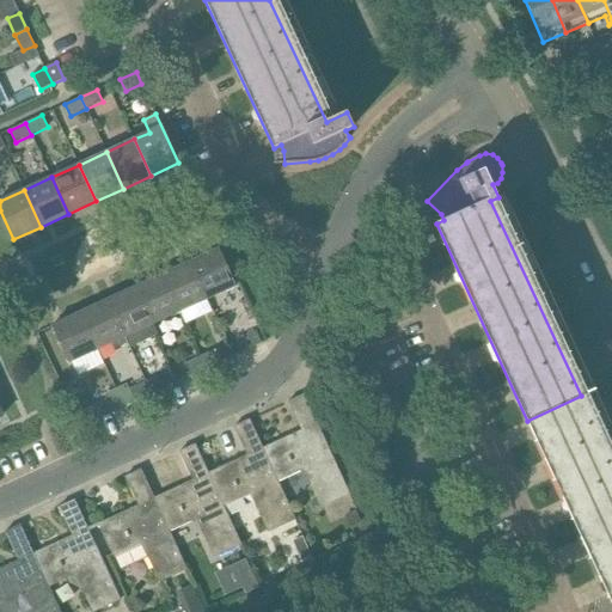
[(207,299),(236,286),(219,249),(190,262),(207,299)]
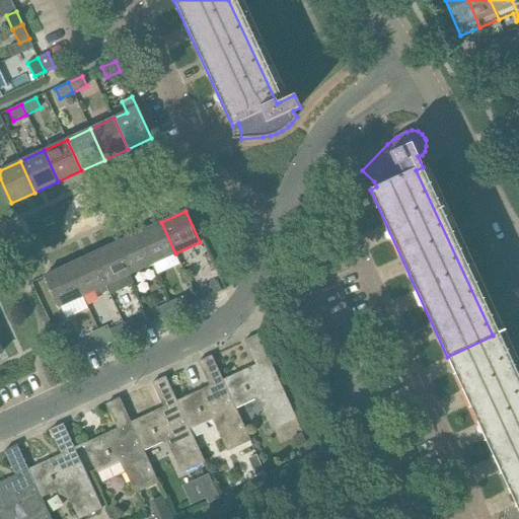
[(161,222),(139,233),(153,264),(175,253),(161,222)]
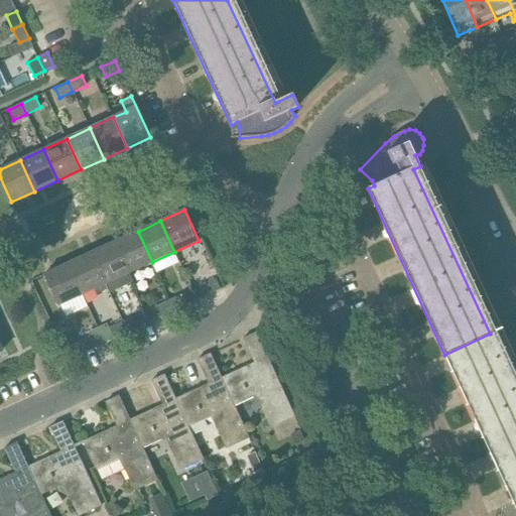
[(138,232),(114,242),(129,273),(152,262),(138,232)]
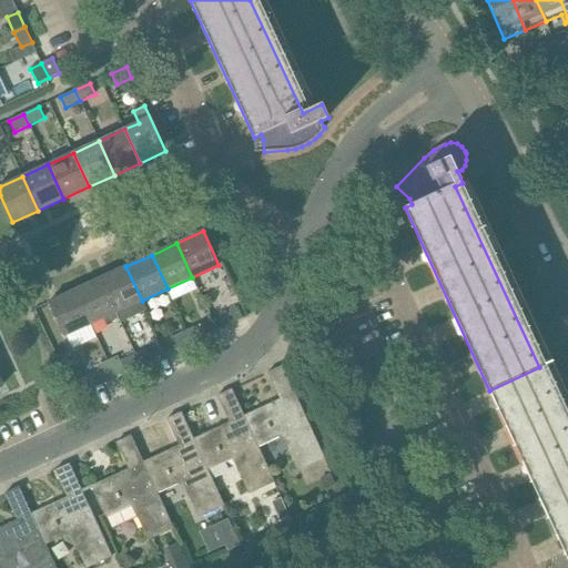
[(125,266),(101,279),(119,318),(121,322),(145,311),(141,301),(142,301),(125,266)]
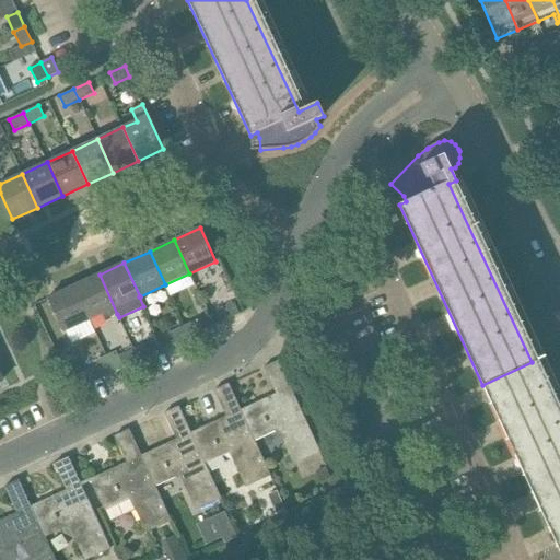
[(106,319),(117,314),(100,275),(74,286),(90,319),(103,314),(106,319)]
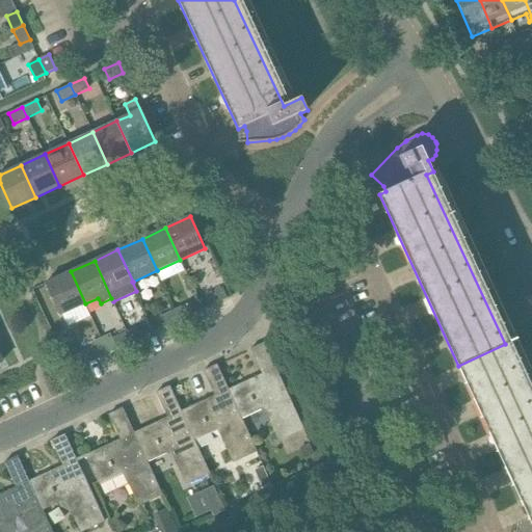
[(60,315),(85,303),(71,271),(46,283),(60,315)]
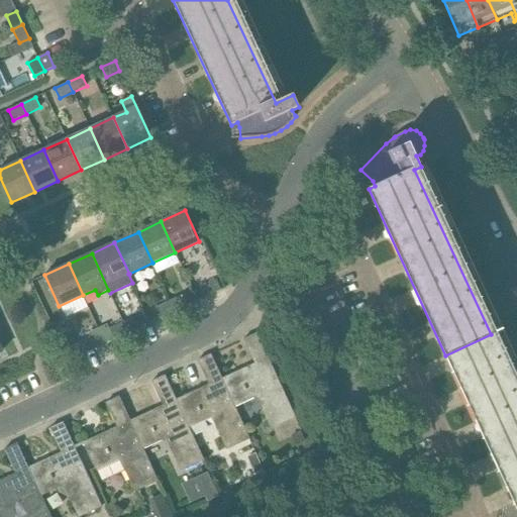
[(207,296),(208,296),(221,290),(216,280),(202,286),(207,296)]
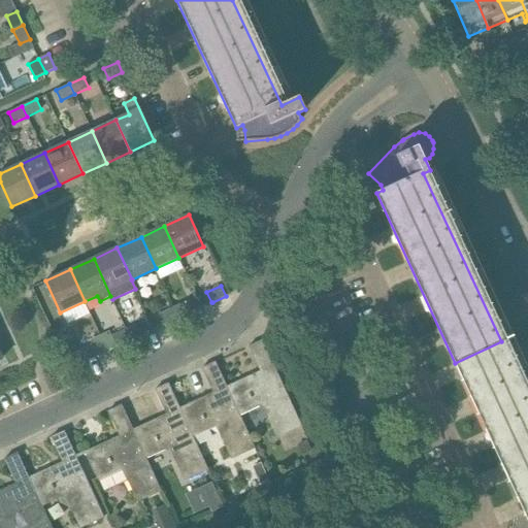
[(177,318),(192,311),(187,301),(173,307),(177,318)]
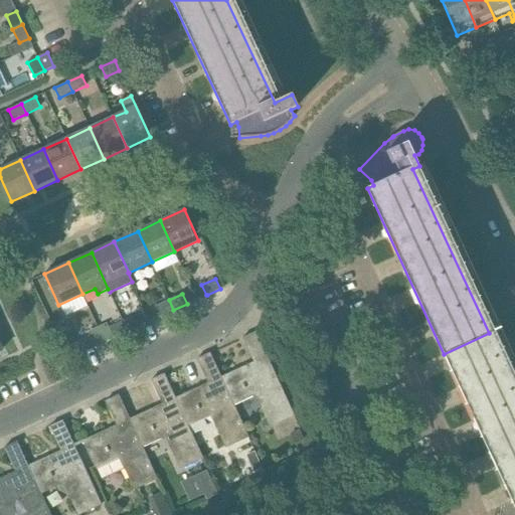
[(160,316),(173,310),(169,300),(155,306),(160,316)]
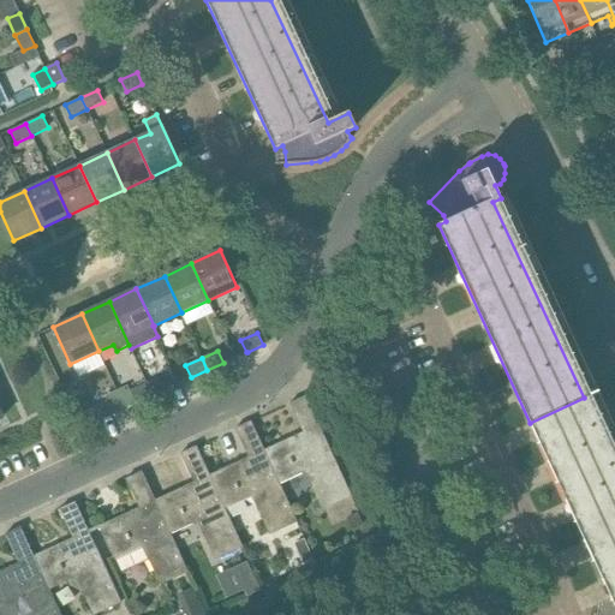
[(153,395),(168,388),(162,376),(147,383),(153,395)]
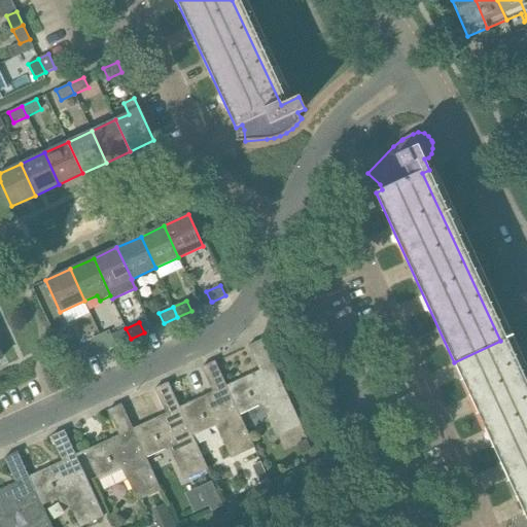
[(126,328),(111,335),(116,345),(131,339),(126,328)]
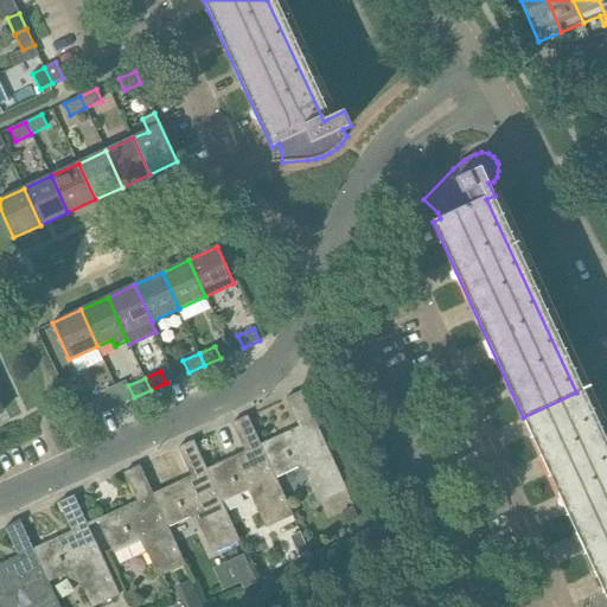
[(347,490),(312,413),(301,391),(286,398),(300,427),(261,445),(260,445),(275,478),(276,477),(301,466),(318,504),(347,490)]
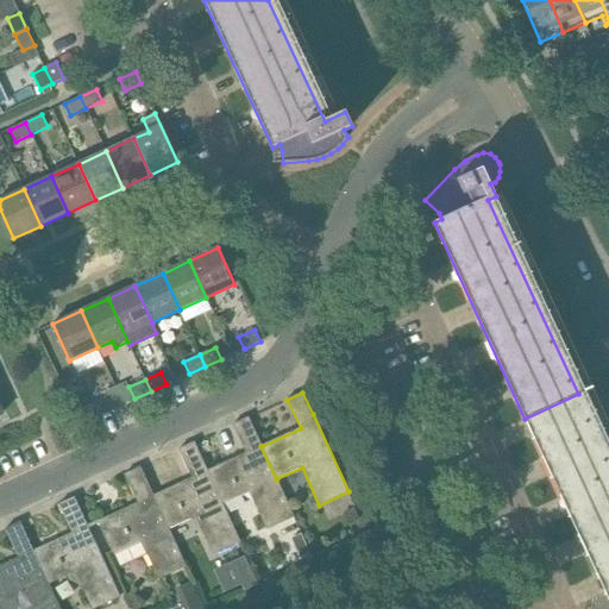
[(525,419),(608,601),(608,460),(578,394),(525,419)]
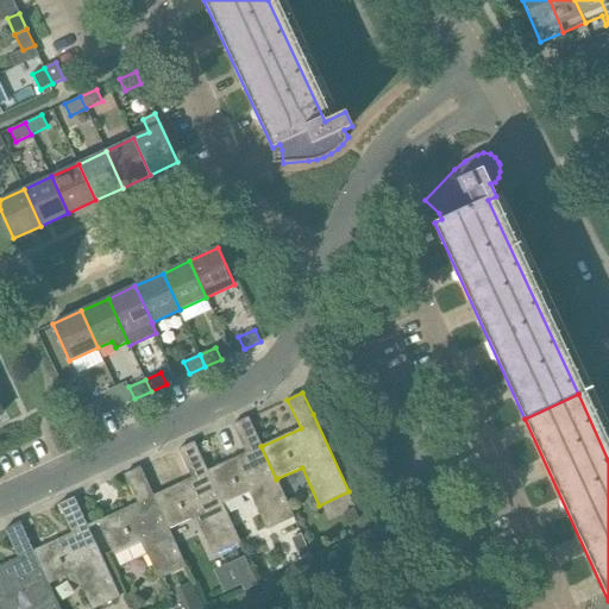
[(106,397),(90,406),(95,418),(112,409),(106,397)]
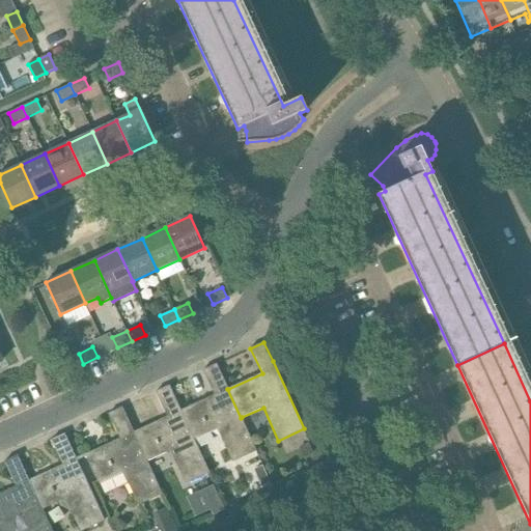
[(227,389),(228,389),(217,364),(203,370),(215,395),(180,411),(194,440),(194,439),(218,428),(232,462),(256,450),(242,417),(241,418),(227,389)]
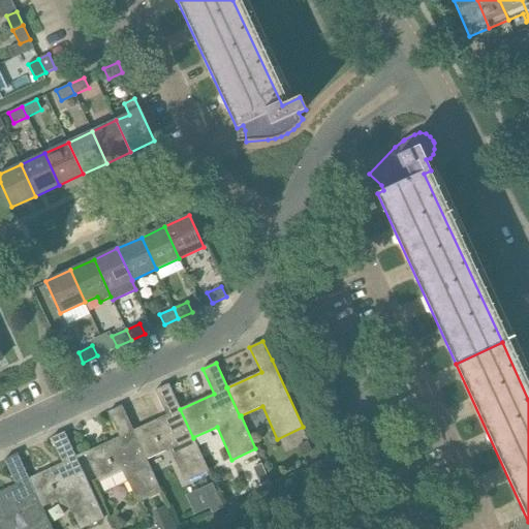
[(180,409),(168,384),(156,391),(167,415),(133,431),(132,431),(146,460),(147,459),(169,448),(185,481),(209,470),(193,437),(193,438),(180,409)]
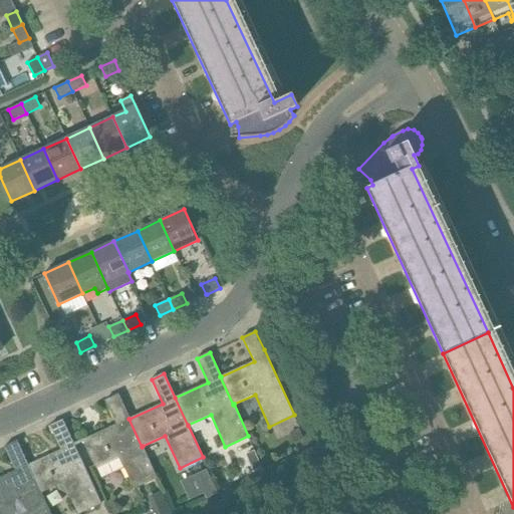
[(129,419),(130,419),(118,395),(105,401),(116,425),(83,440),(91,458),(96,468),(119,457),(135,489),(158,478),(143,446),(142,447),(129,419)]
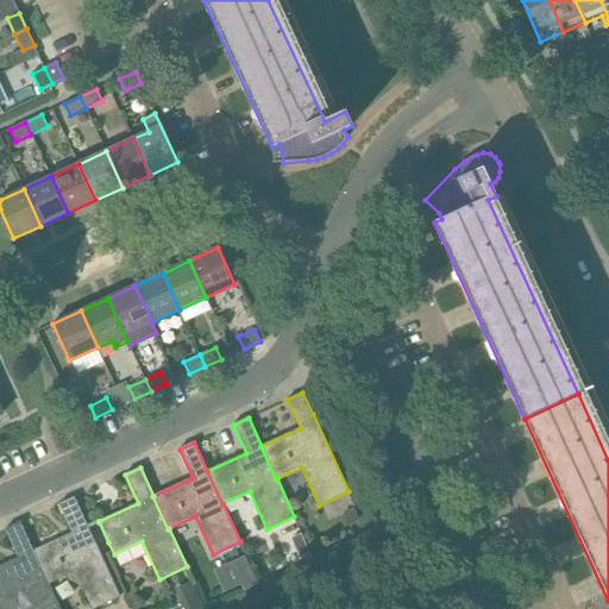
[(93,608),(120,597),(85,519),(75,497),(60,504),(73,533),(33,551),(48,584),(49,584),(75,571),(92,608),(93,608)]
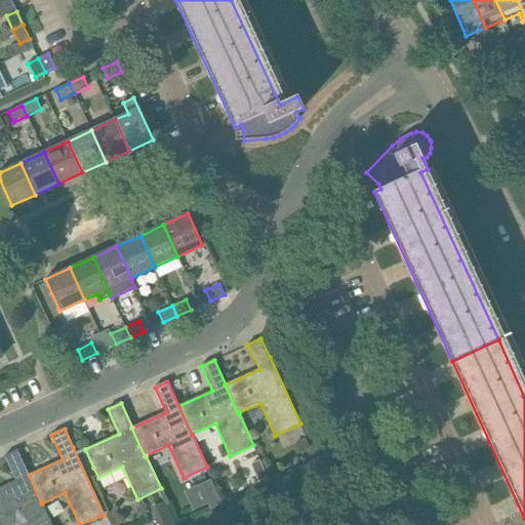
[(29,475),(17,450),(4,456),(15,481),(0,488),(0,522),(18,514),(23,524),(51,524),(42,503),(41,503),(29,475)]
